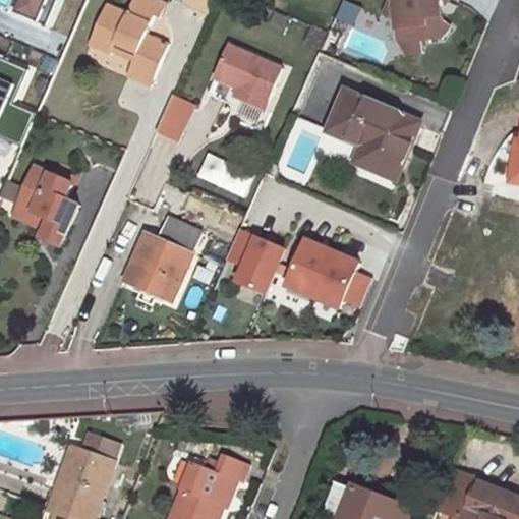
[(18,0),(14,11),(44,24),(54,0),(18,0)]
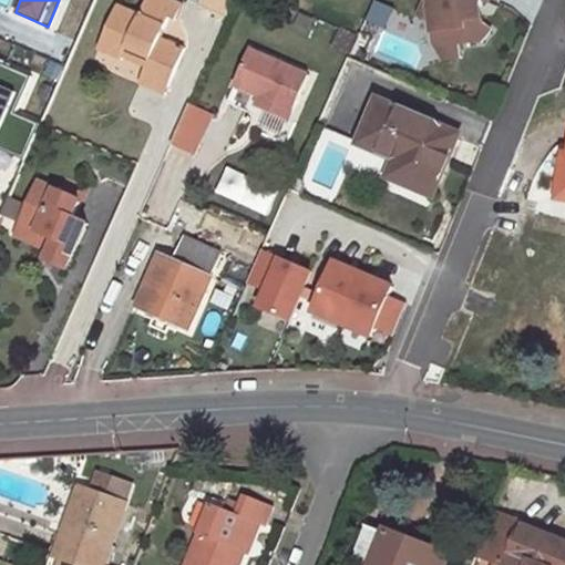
[(114,2),(99,38),(123,48),(125,40),(150,51),(146,59),(140,73),(165,84),(181,47),(157,37),(166,16),(172,18),(178,1),(176,0),(141,0),(136,12),(114,2)]
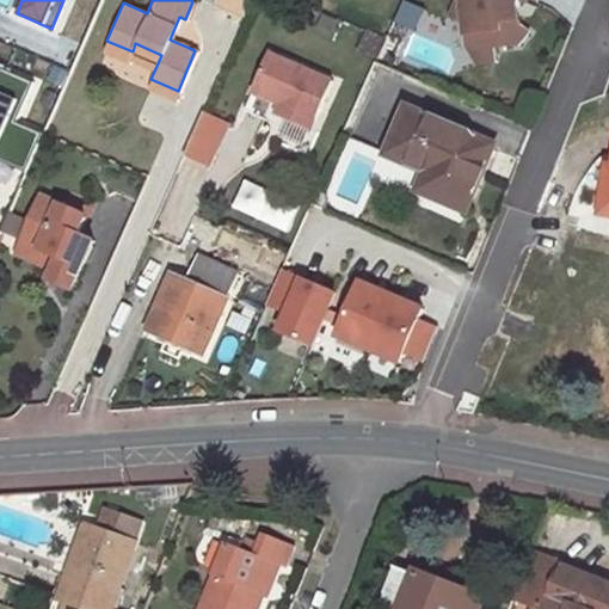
[(243,14),(248,0),(213,0),(211,2),(243,14)]
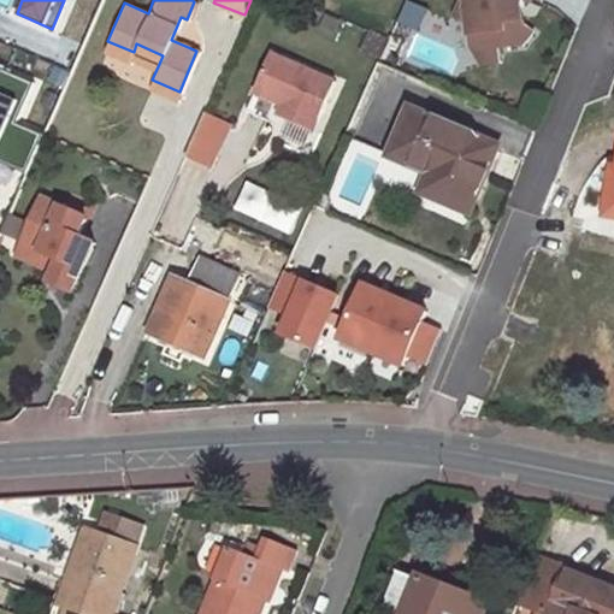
[(458,0),(452,15),(466,21),(468,46),(496,42),(497,42),(502,46),(520,43),(530,30),(520,22),(519,15),(515,15),(514,5),(518,4),(520,0),(526,0),(458,0)]
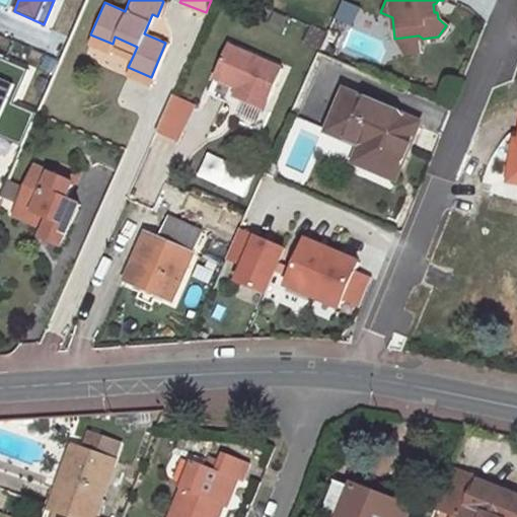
[(113,44),(90,34),(87,42),(108,52),(113,44)]
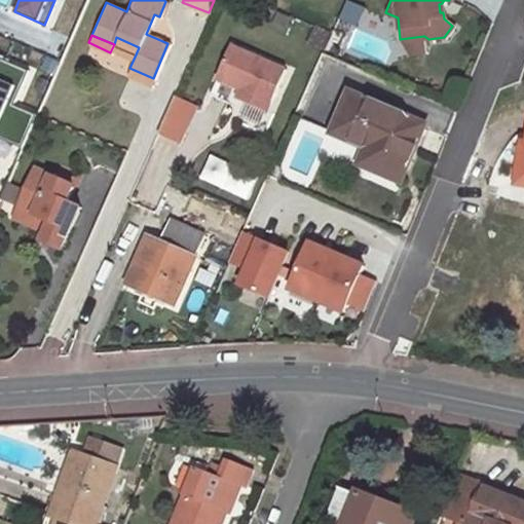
[(425,51),(423,36),(400,39),(408,53),(425,51)]
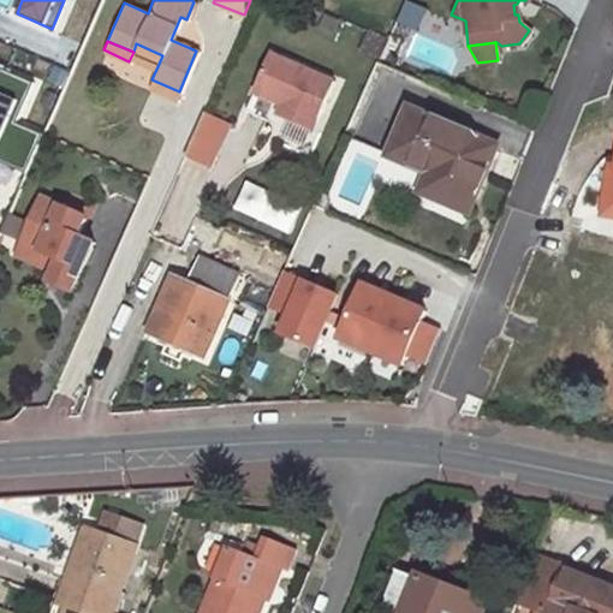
[(134,52),(159,64),(162,55),(136,43),(134,52)]
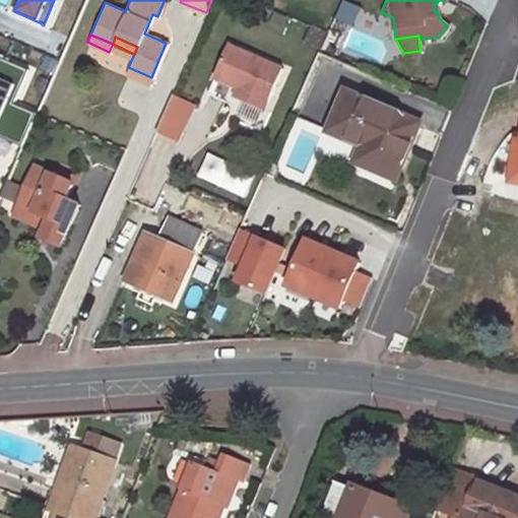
[(225,44),(212,76),(233,85),(244,90),(240,100),(262,109),(279,67),(225,44)]
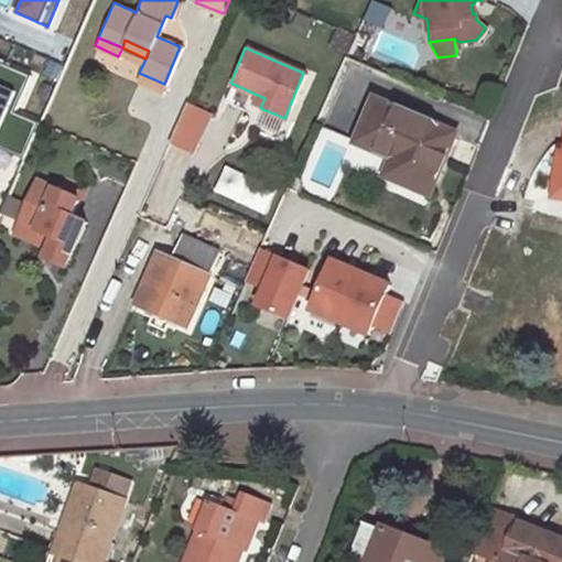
[(29,74),(0,62),(0,148),(14,154),(30,118),(12,111),(29,74)]
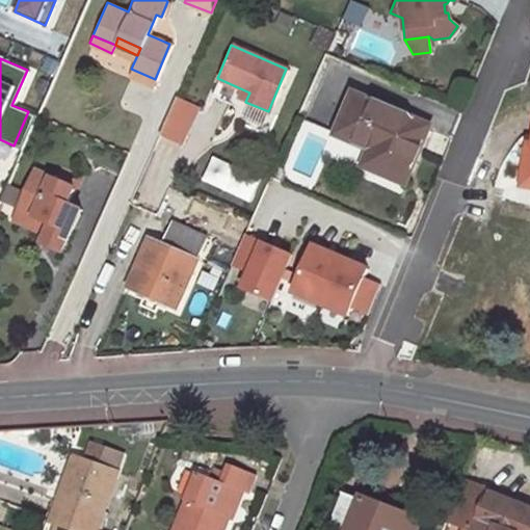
[(151,87),(155,79),(131,69),(127,76),(151,87)]
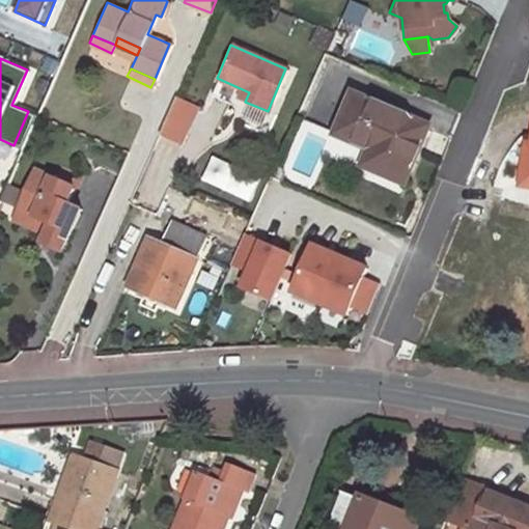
[(217,78),(210,94),(226,102),(229,95),(234,98),(238,87),(217,78)]
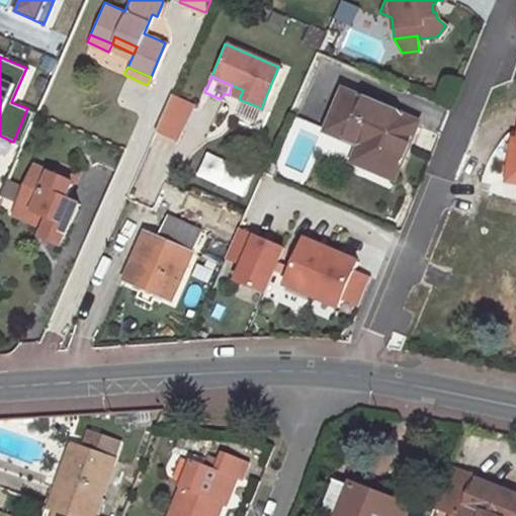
[(229,95),(239,99),(243,90),(232,85),(229,95)]
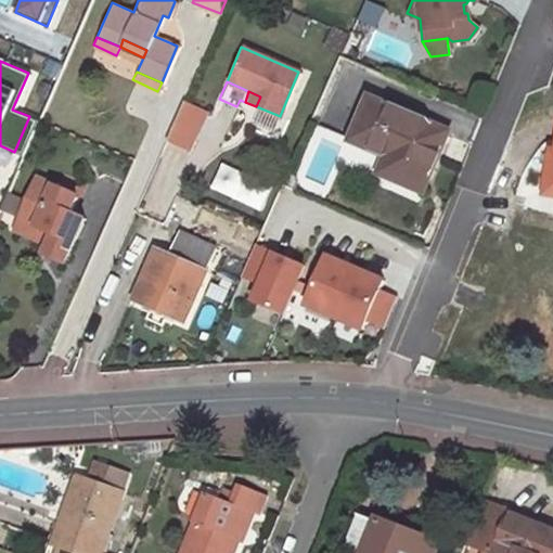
[(446,130),(367,95),(348,139),(383,154),(400,162),(394,179),(420,191),(446,130)]
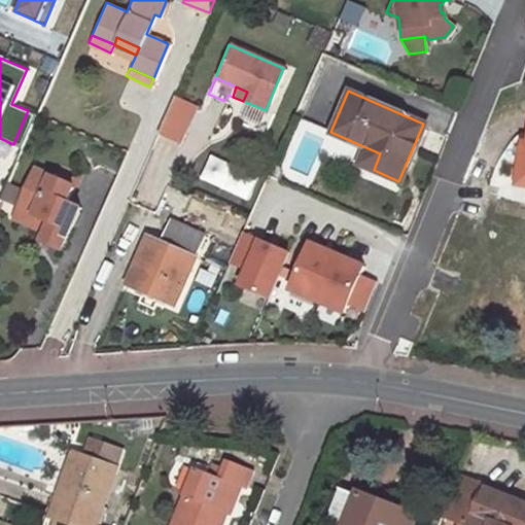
[(165,113),(184,123),(194,103),(173,94),(165,113)]
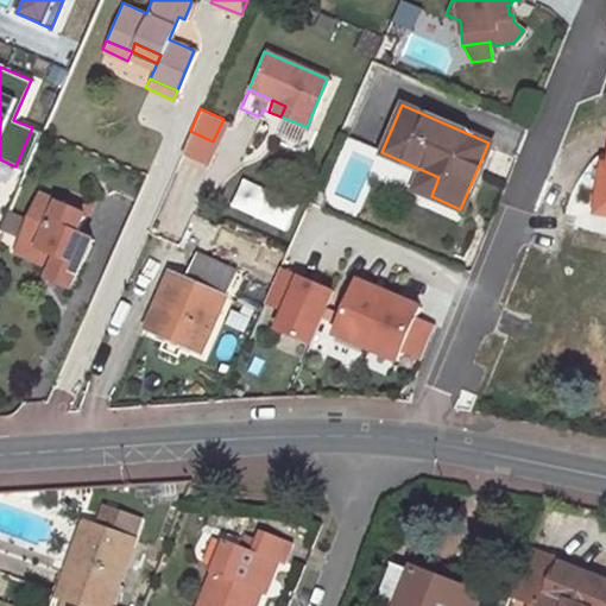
[(39,131),(32,127),(16,166),(23,169),(39,131)]
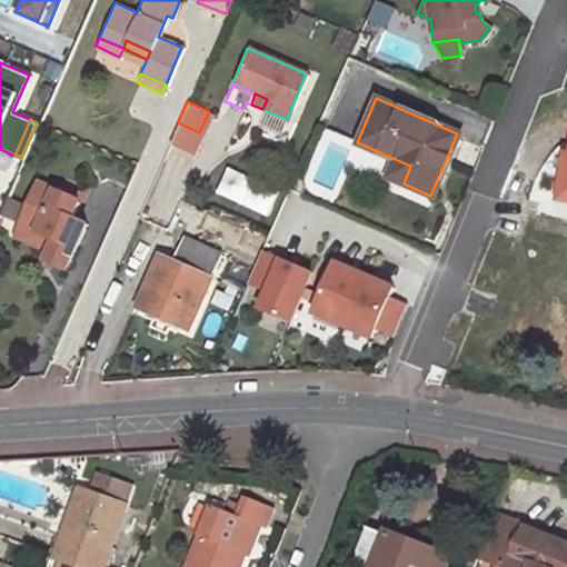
[(178,122),(168,141),(190,151),(199,132),(178,122)]
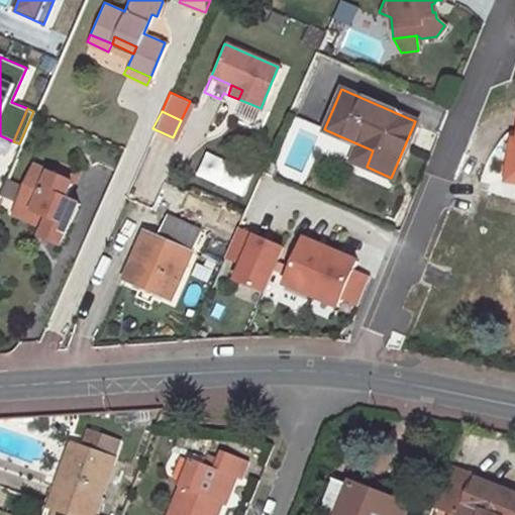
[(514,137),(511,137),(505,178),(514,180),(514,137)]
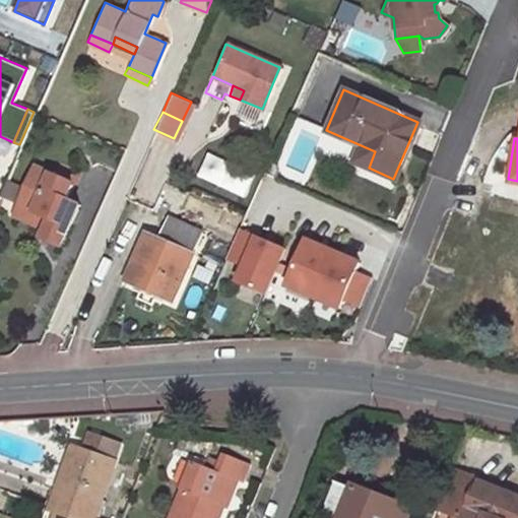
[(351,162),(369,168),(375,151),(359,144),(351,162)]
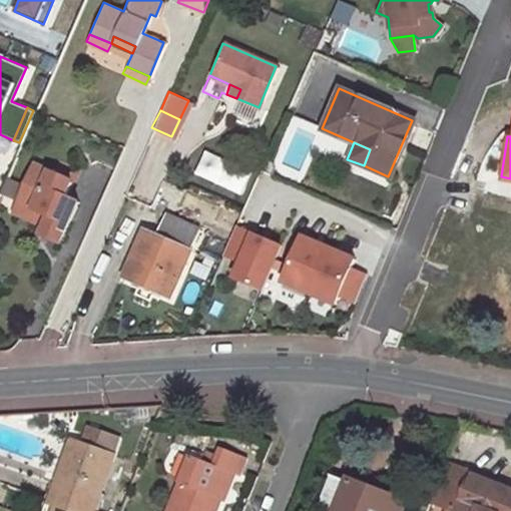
[(33,164),(18,199),(49,213),(45,221),(41,232),(58,240),(75,201),(63,196),(69,179),(33,164)]
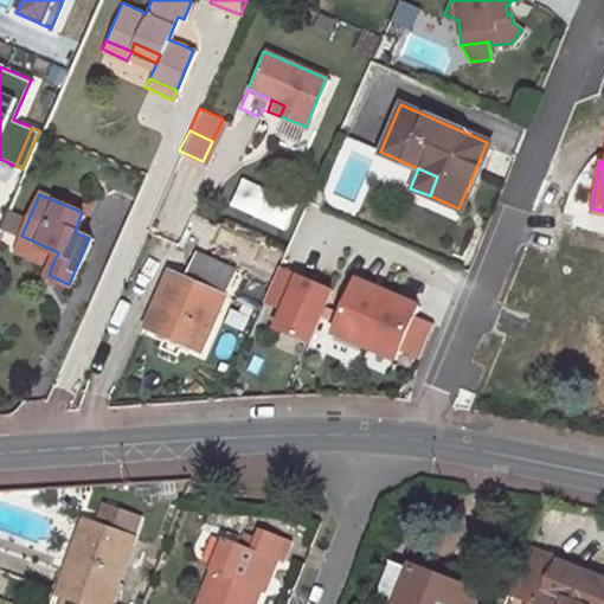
[(58,252),(21,236),(18,245),(53,262),(58,252)]
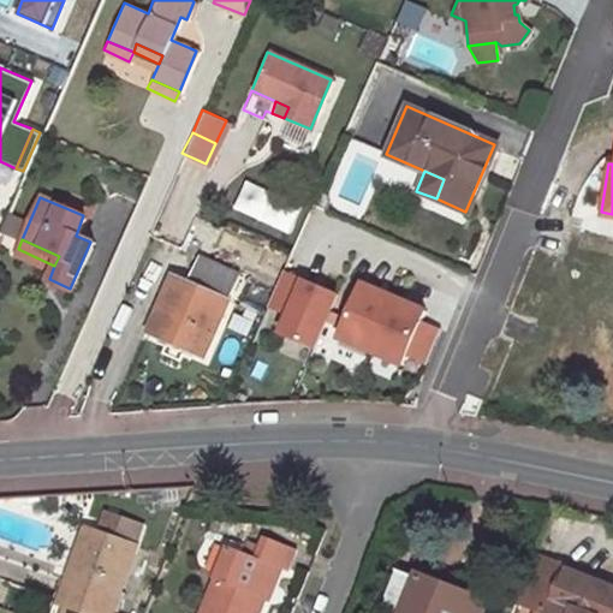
[(172,277),(148,329),(202,353),(236,274),(196,256),(185,283),(172,277)]
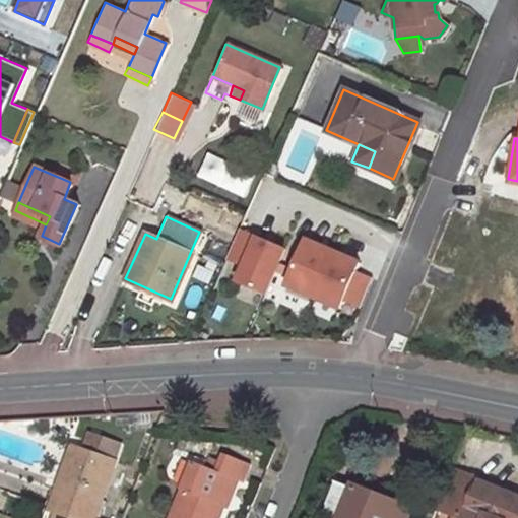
[(236,280),(263,292),(283,247),(239,228),(225,257),(243,264),(236,280)]
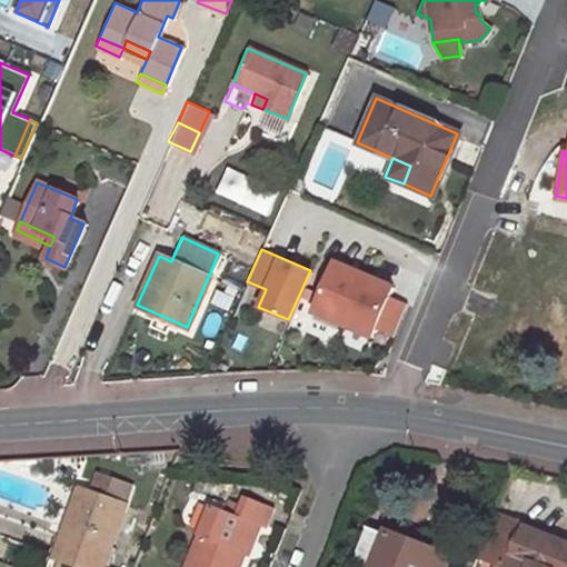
[(387,295),(391,286),(332,260),(311,310),(370,336),(374,328),(391,336),(406,302),(387,295)]
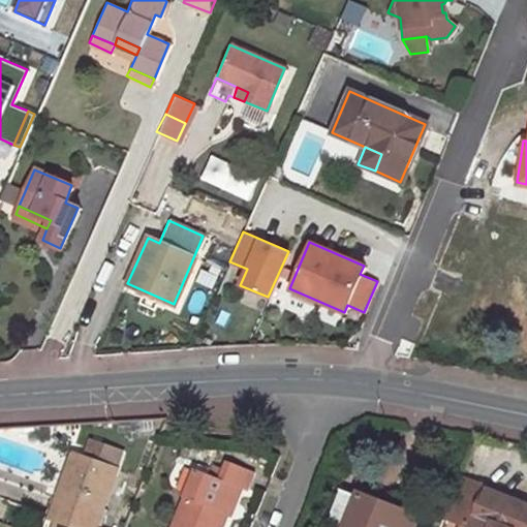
[(91,440),(85,457),(91,458),(97,442),(91,440)]
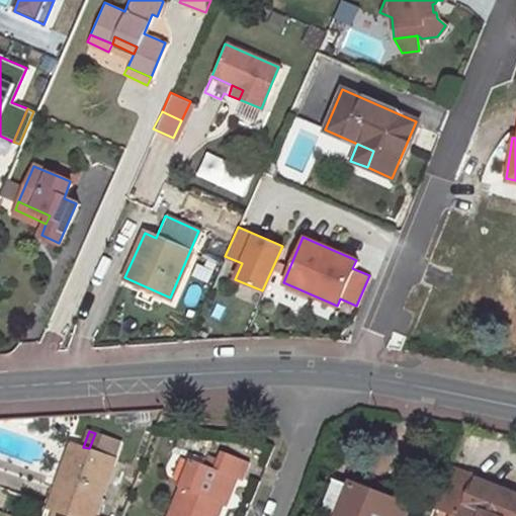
[(49,506),(78,515),(90,515),(111,456),(109,455),(115,440),(95,433),(89,448),(83,447),(71,443),(49,506)]
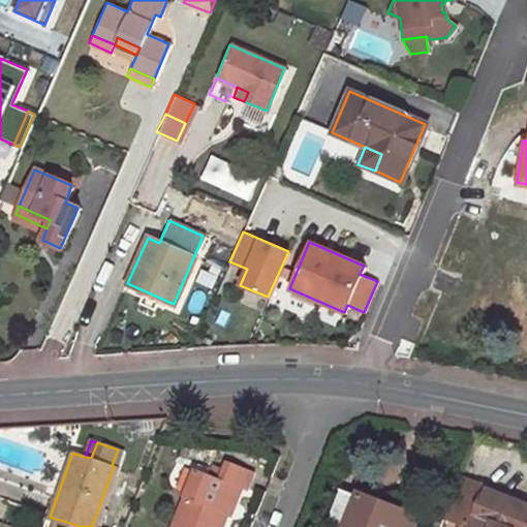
[(226,458),(222,468),(218,477),(208,473),(194,468),(169,526),(219,526),(237,486),(246,489),(254,469),(226,458)]
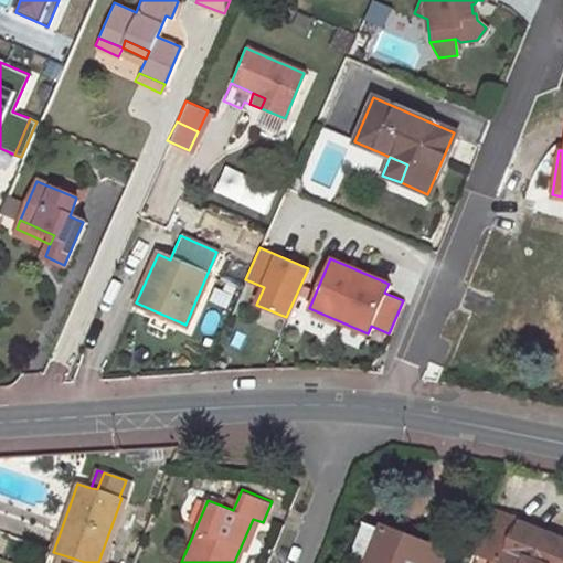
[(233,510),(237,500),(226,495),(222,506),(233,510)]
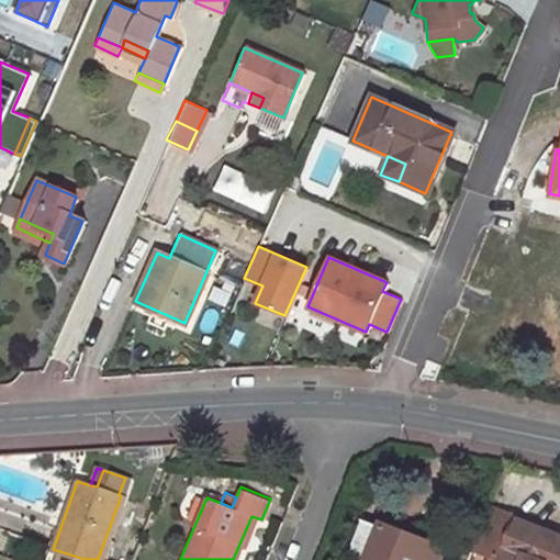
[(485,506),(471,544),(491,551),(500,555),(497,559),(559,559),(559,532),(516,516),(515,517),(485,506)]
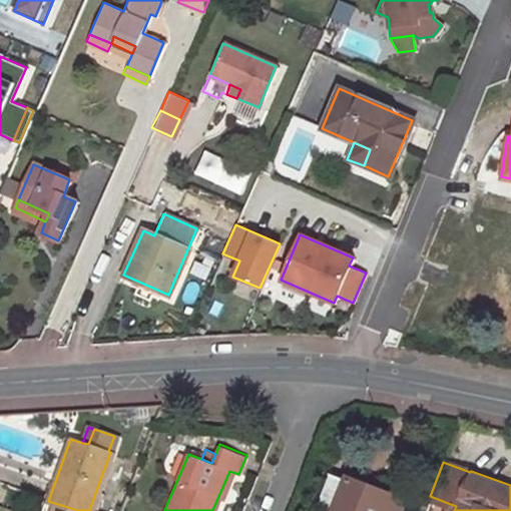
[(399,510),(404,499),(348,477),(348,479),(330,472),(317,504),(320,505),(317,510),(399,510)]
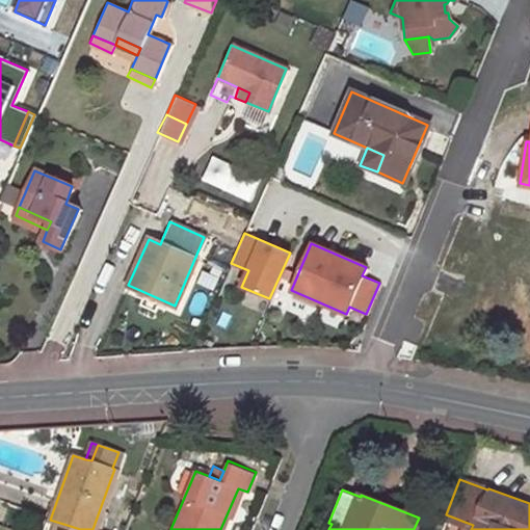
[(46,529),(80,529),(50,520),(46,529)]
